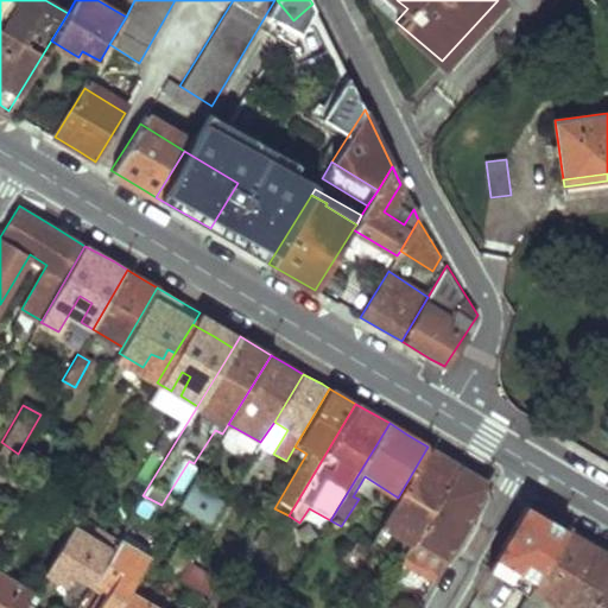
[(415,539),(458,464),(447,458),(428,447),(398,498),(371,544),(384,552),(398,529),(415,539)]
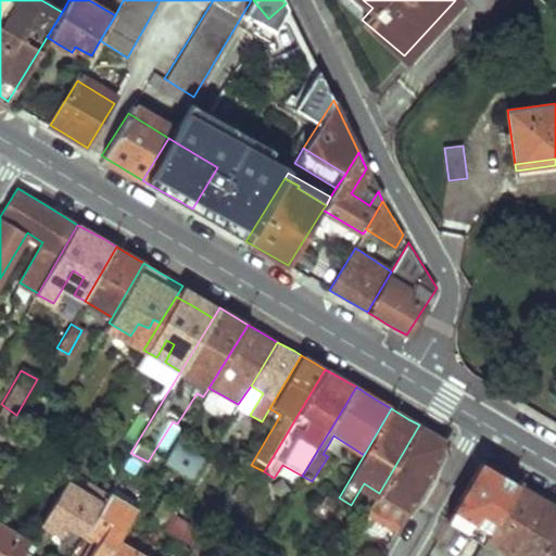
[(393,532),(447,441),(439,436),(419,425),(379,493),(366,516),(393,532)]
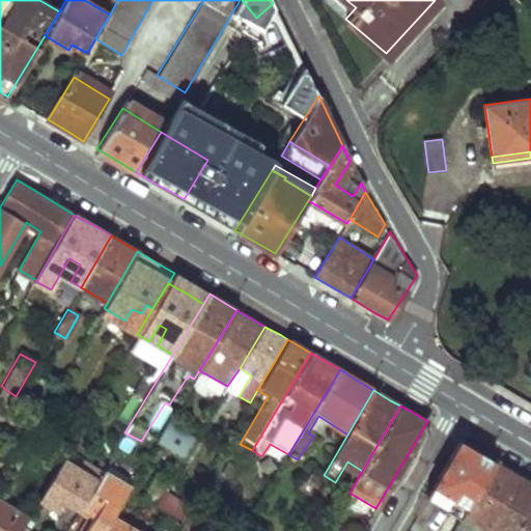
[(14,419),(5,415),(0,422),(0,432),(4,435),(14,419)]
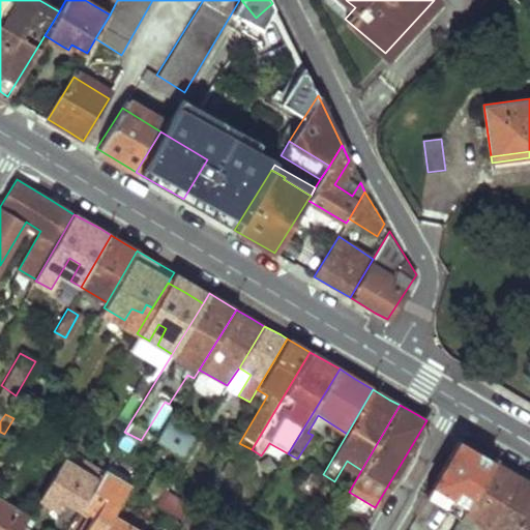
[(194,442),(165,423),(154,441),(183,460),(194,442)]
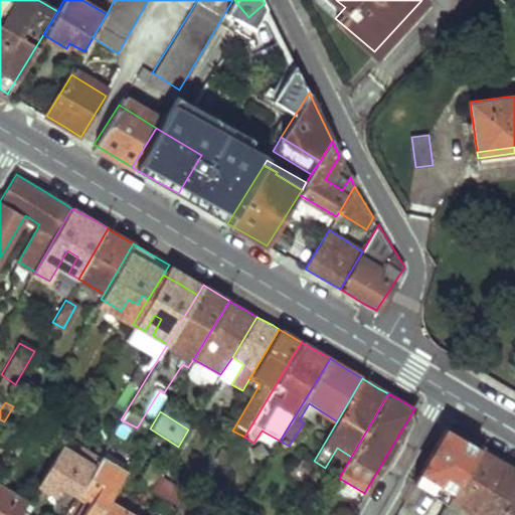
[(105,446),(71,426),(66,436),(82,446),(98,456),(105,446)]
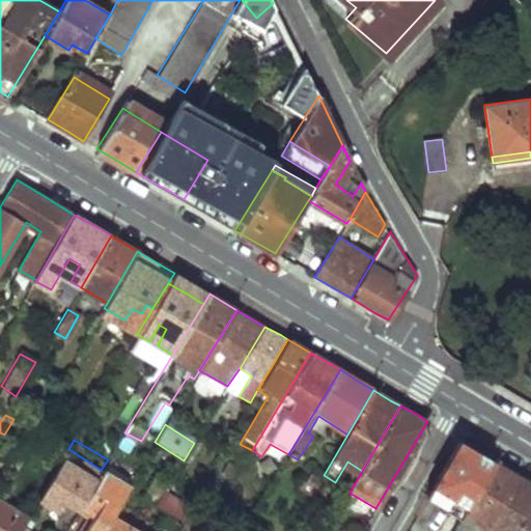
[(496,463),(457,440),(424,499),(458,521),(496,463)]
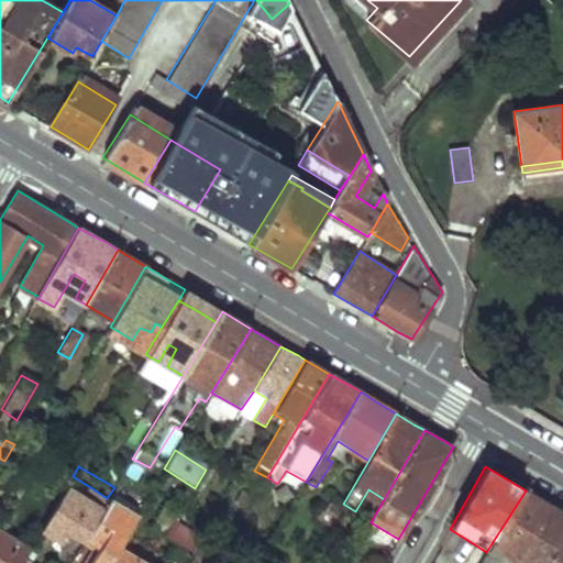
[(107,498),(90,487),(85,497),(65,487),(42,528),(59,539),(68,527),(85,536),(107,498)]
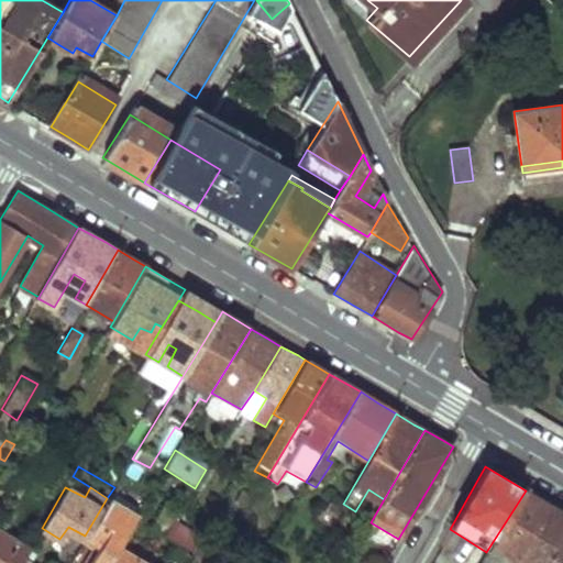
[(536,496),(526,490),(486,552),(479,562),(514,562),(516,560),(550,505),(536,496)]
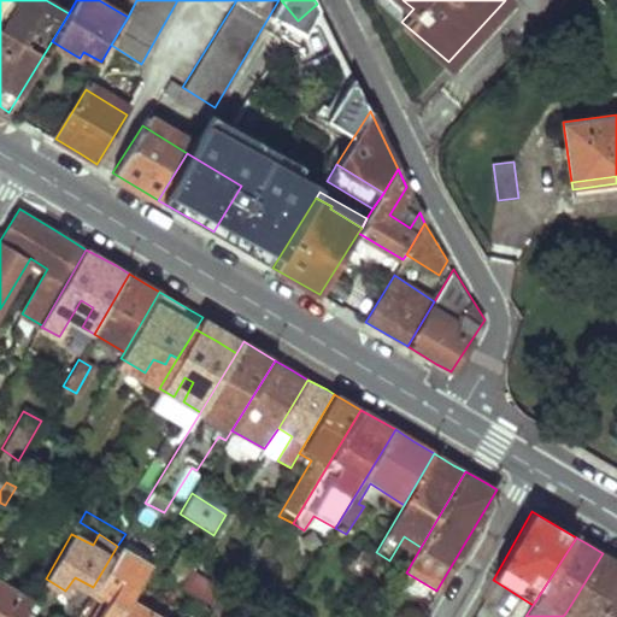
[(148,565),(117,546),(93,587),(109,597),(97,616),(116,616),(128,598),(148,565)]
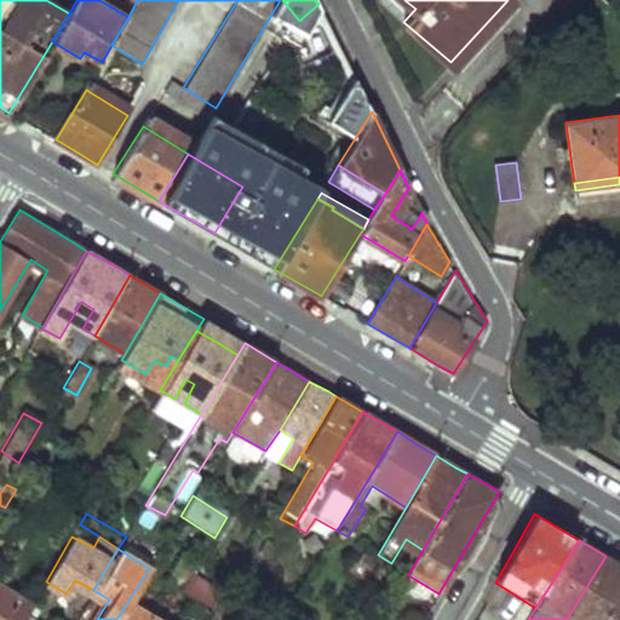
[(183,592),(191,577),(199,563),(184,555),(173,575),(178,578),(173,586),(183,592)]
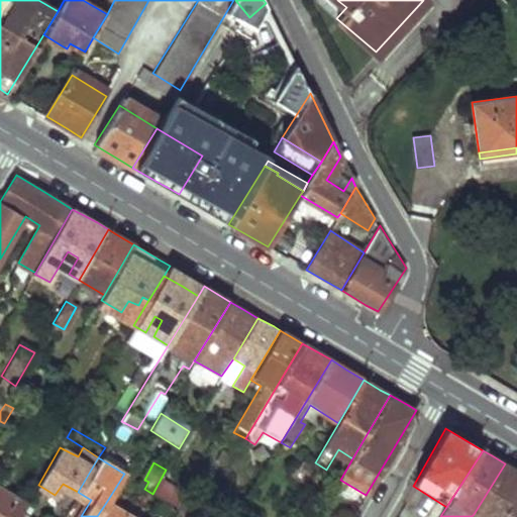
[(516,470),(515,470),(505,463),(474,514),(478,516),(499,516),(516,489),(516,470)]
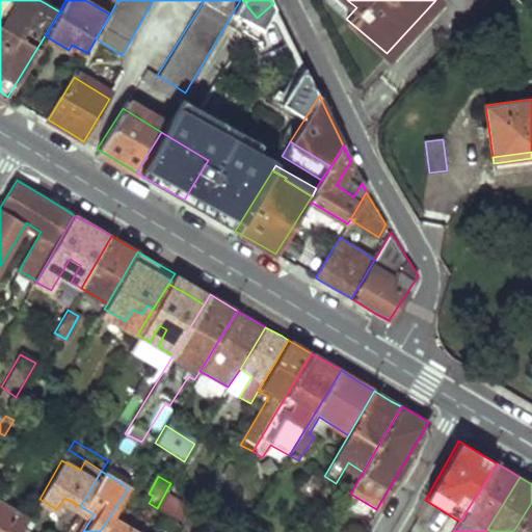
[(181,522),(188,509),(164,495),(157,508),(181,522)]
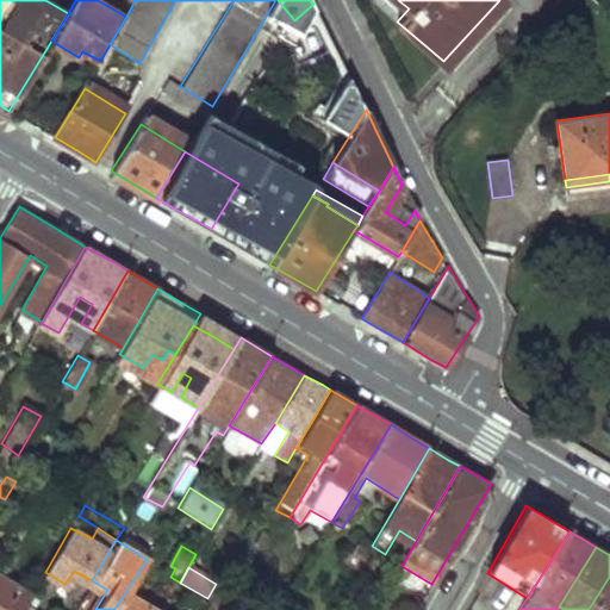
[(32,595),(0,574),(0,609),(22,609),(25,604),(32,595)]
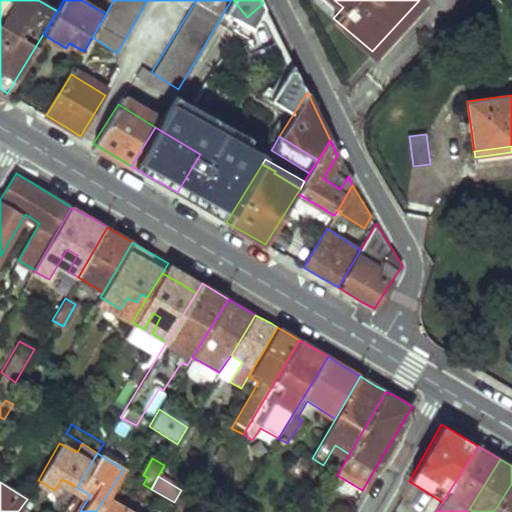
[(511,511),(511,484),(494,511),(511,511)]
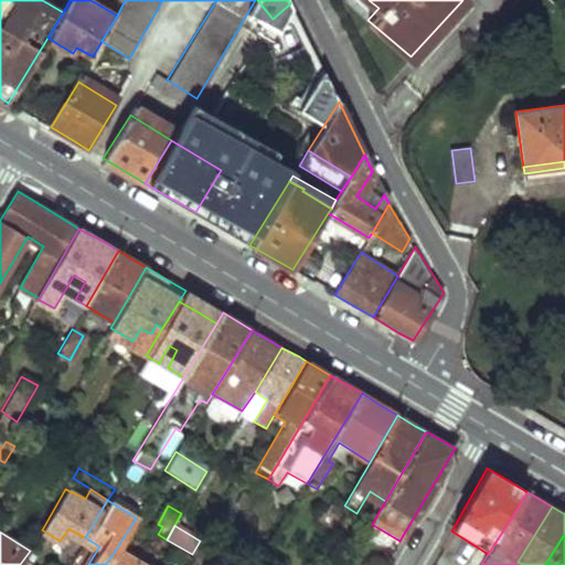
[(217,564),(226,551),(202,536),(200,541),(192,554),(209,564),(217,564)]
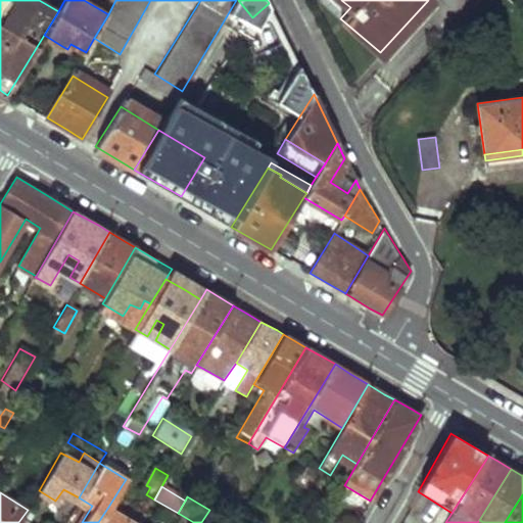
[(136,522),(108,507),(98,522),(136,522)]
